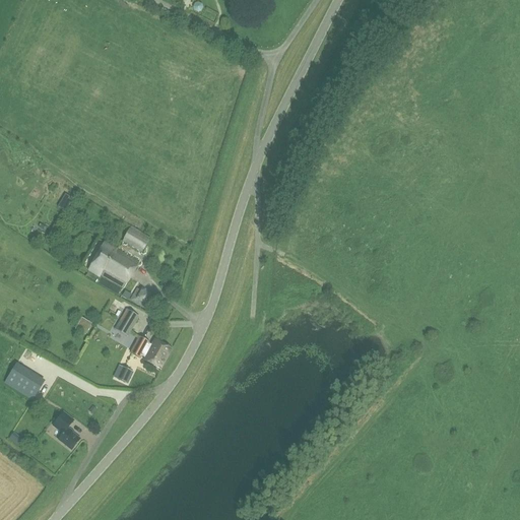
[(194,5),(193,8),(194,12),(197,13),(201,12),(202,9),(201,5),(198,4),(194,5)]
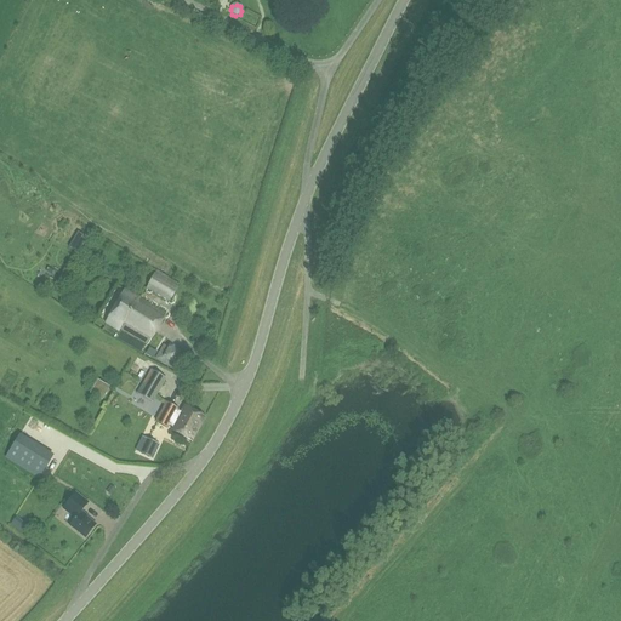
[(180,285),(157,271),(147,288),(169,301),(180,285)]
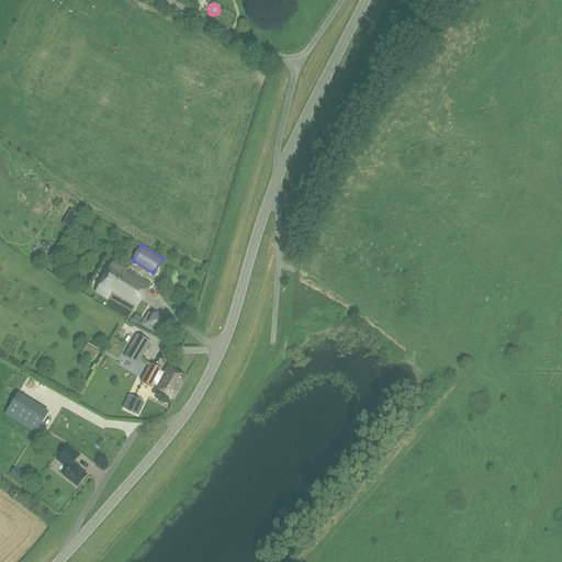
[(150,284),(126,270),(113,263),(96,292),(108,300),(110,296),(134,311),(150,284)]
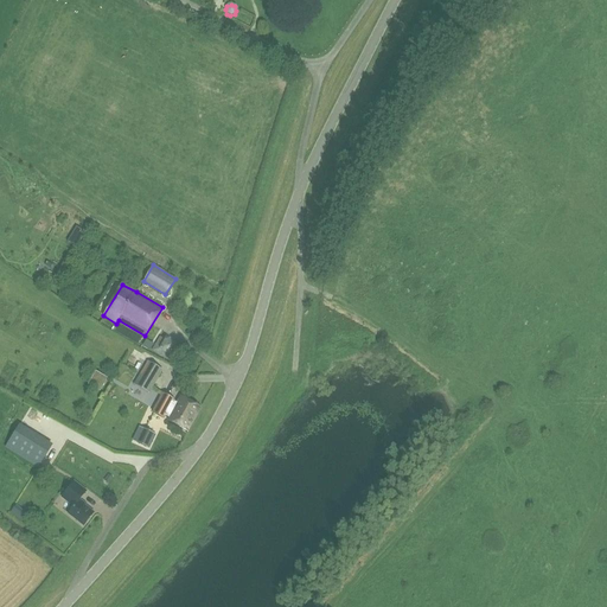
[(179,347),(159,336),(149,351),(170,363),(179,347)]
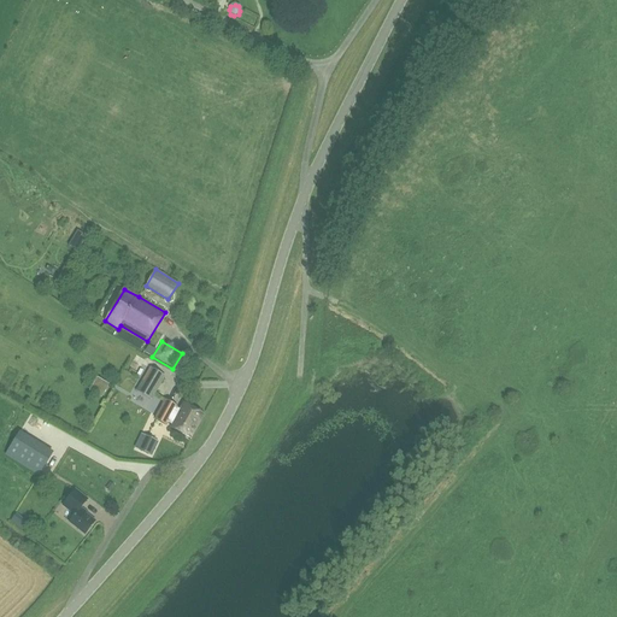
[(156,350),(148,345),(145,351),(152,356),(156,350)]
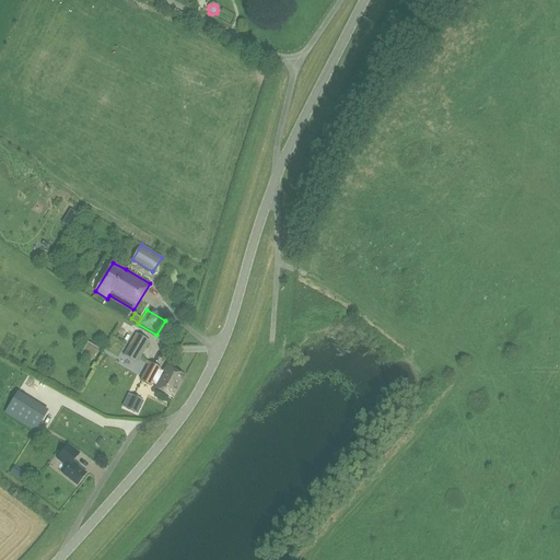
[(136,334),(124,354),(137,363),(150,341),(136,334)]
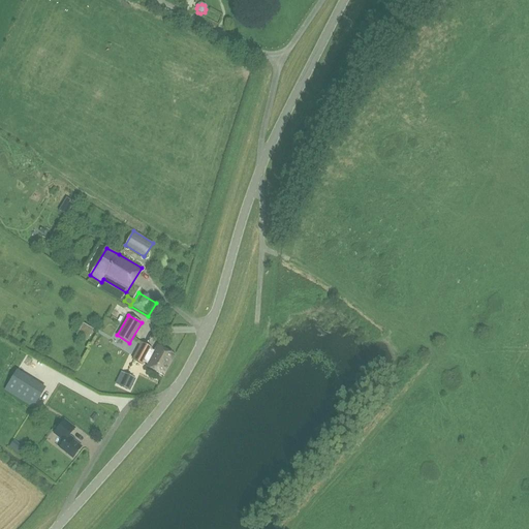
[(86,340),(93,330),(83,323),(76,334),(86,340)]
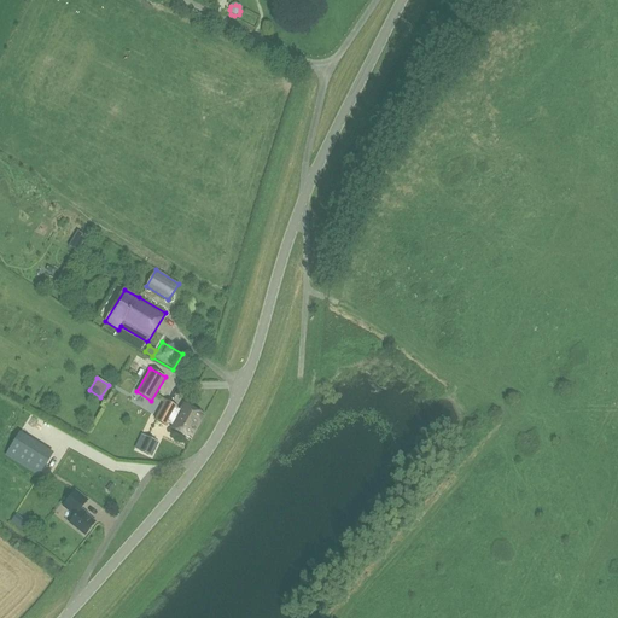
[(178,395),(186,390),(182,384),(174,388),(178,395)]
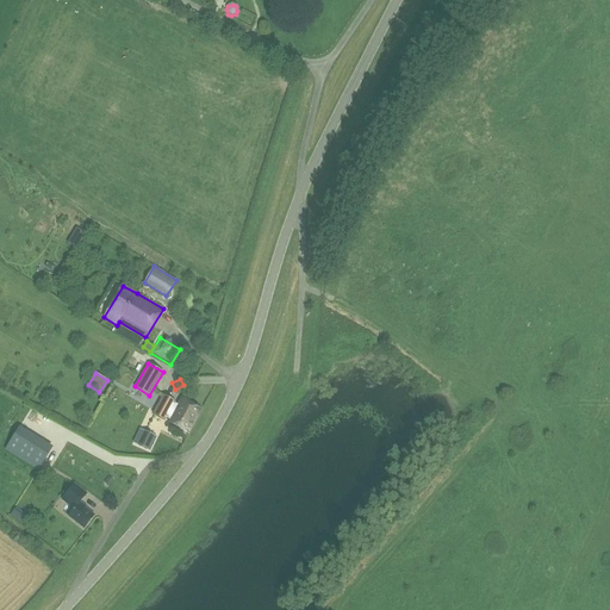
[(181,399),(178,405),(173,403),(174,402),(163,396),(154,415),(165,421),(166,418),(169,419),(168,423),(188,434),(201,410),(181,399)]
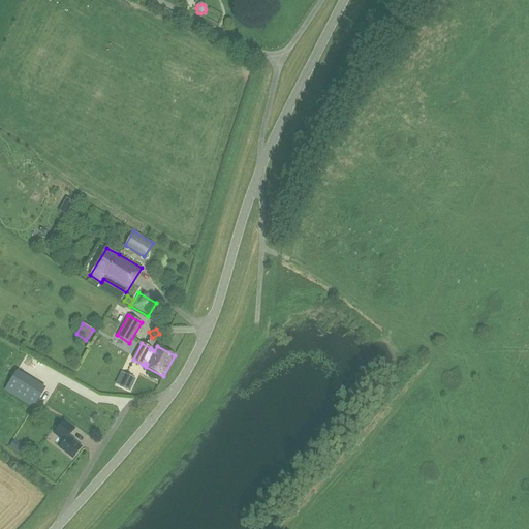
[(34,409),(48,389),(19,371),(5,391),(34,409)]
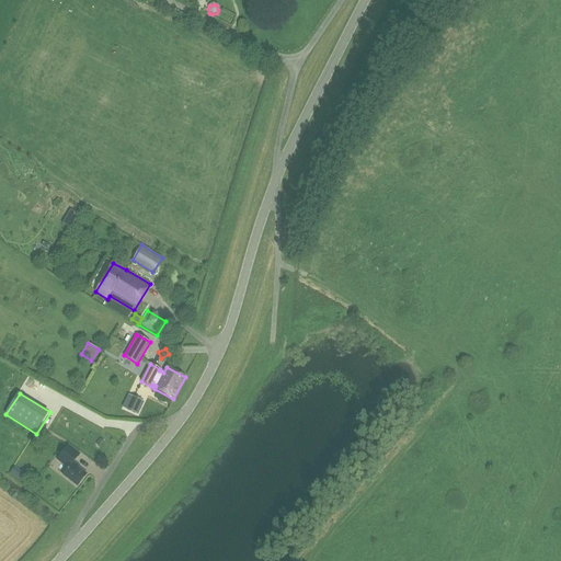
[(142,401),(130,396),(125,409),(137,414),(142,401)]
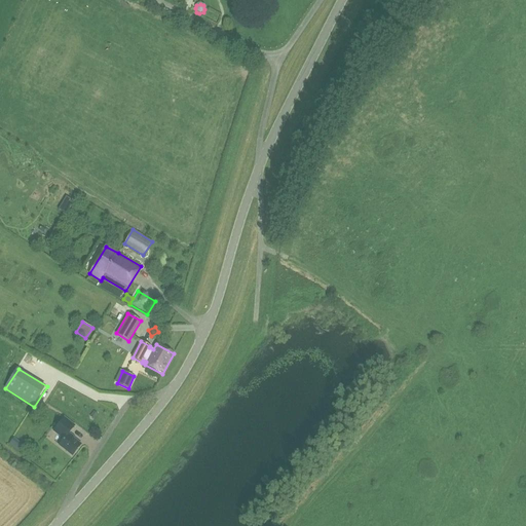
[(53,430),(64,440),(60,445),(72,455),(80,444),(68,434),(74,426),(64,418),(53,430)]
